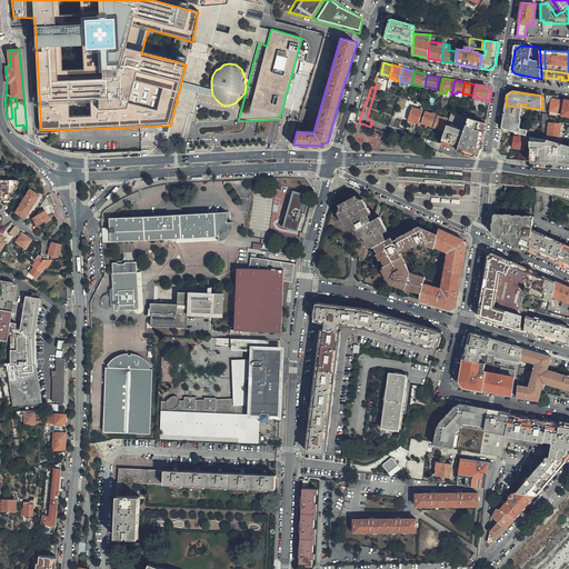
[(561,100),(552,99),(550,111),(558,112),(562,113),(565,101),(561,100)]
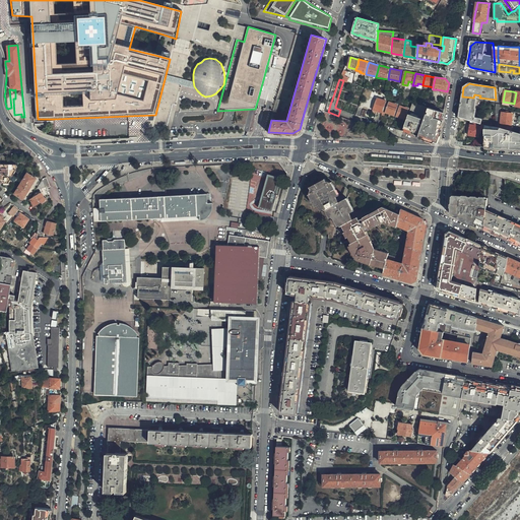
[(480,124),(481,119),(475,118),(474,117),(476,109),(475,109),(476,99),(475,98),(473,98),(462,96),(459,117),(474,122),(479,124),(480,124)]
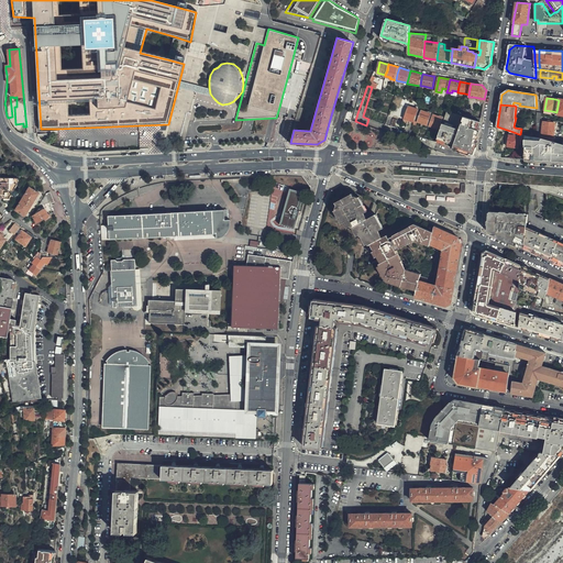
[(410,120),(415,121),(415,120),(419,109),(408,106),(405,118),(410,120)]
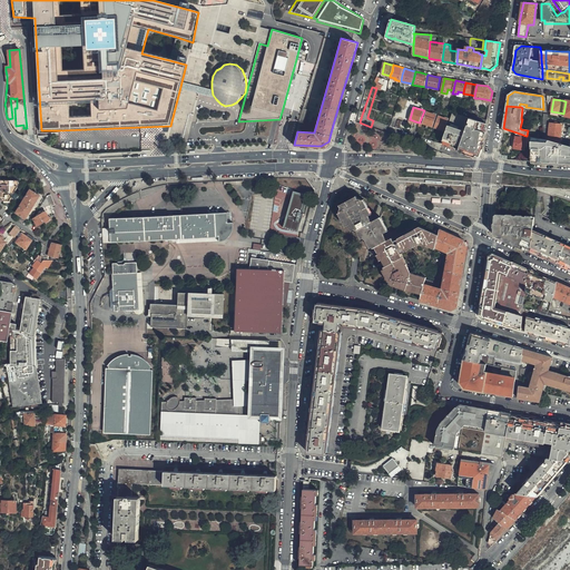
[(436,115),(424,110),(420,121),(422,123),(433,126),(436,115)]
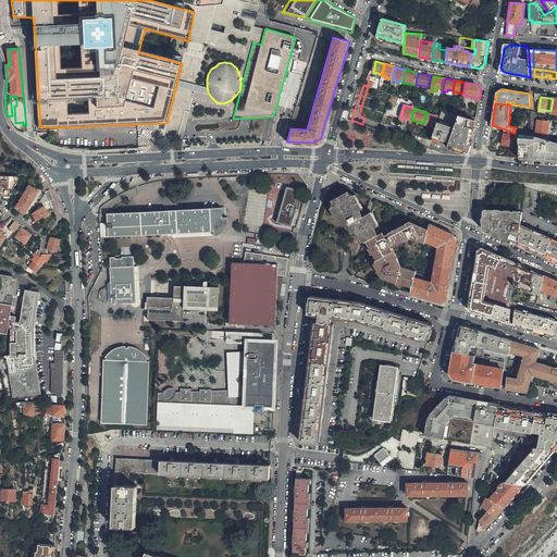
[(431,140),(448,147),(454,130),(459,115),(448,112),(442,110),(431,140)]
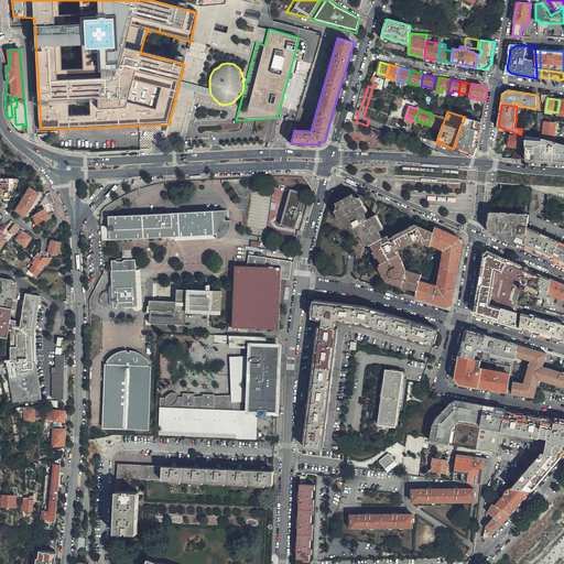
[(431,122),(430,126),(440,129),(444,118),(434,115),(431,122)]
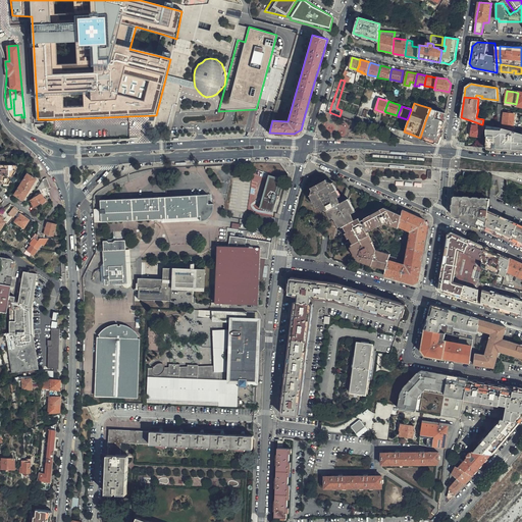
[(425,121),(420,138),(431,141),(437,144),(441,141),(446,113),(430,108),(425,121)]
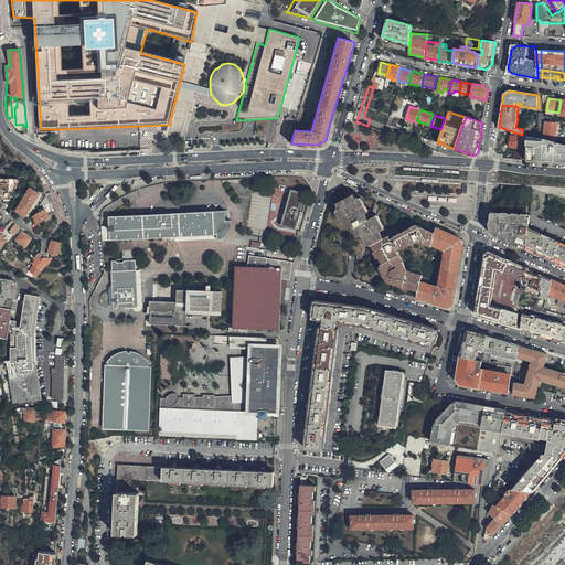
[(543,139),(555,142),(557,124),(545,123),(544,135),(543,139)]
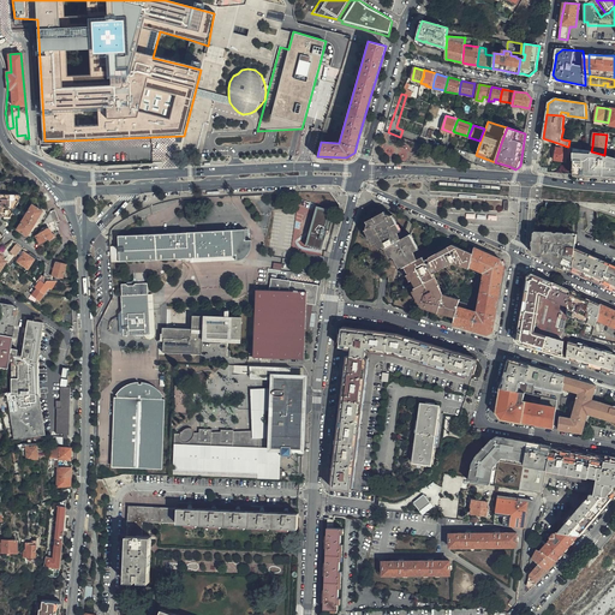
[(573,148),(568,147),(567,147),(561,144),(561,145),(563,147),(562,149),(556,148),(554,159),(566,161),(568,153),(573,154),(573,148)]
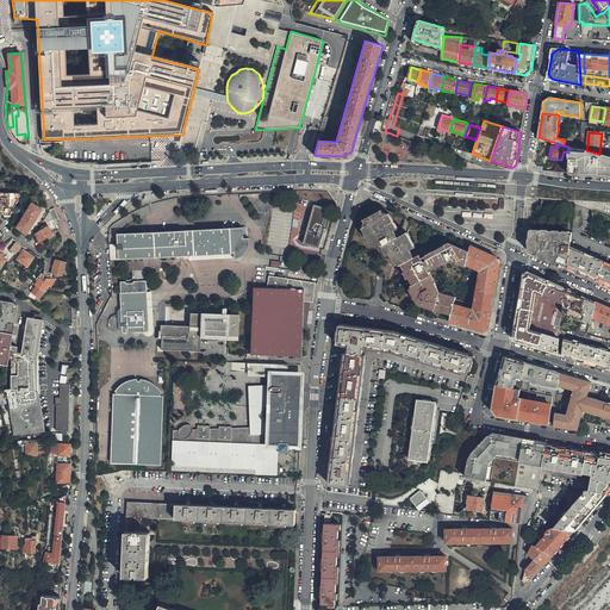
[(580,149),(568,147),(568,153),(568,162),(568,173),(609,175),(609,156),(599,154),(586,150),(580,149)]
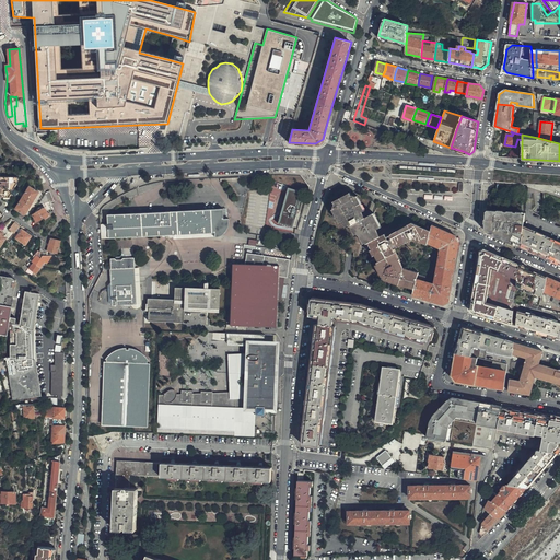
[(0,176),(0,206),(2,205),(0,202),(1,196),(4,196),(10,195),(18,182),(18,177),(12,177),(0,176)]
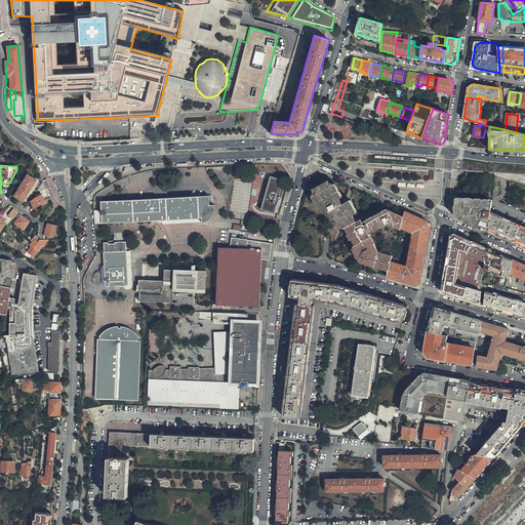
[(36,179),(28,174),(19,187),(14,195),(23,201),(29,192),(36,179)]
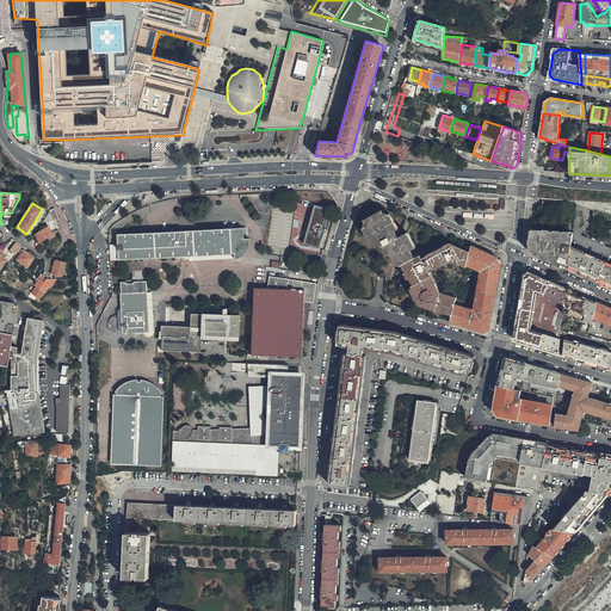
[(323,233),(328,217),(331,209),(314,205),(308,227),(303,244),(319,248),(323,233)]
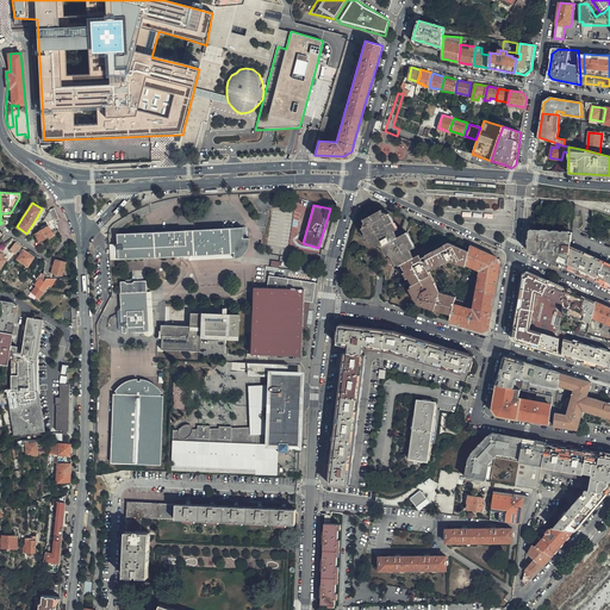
[(54,218),(55,222),(60,218),(55,207),(50,210),(54,218)]
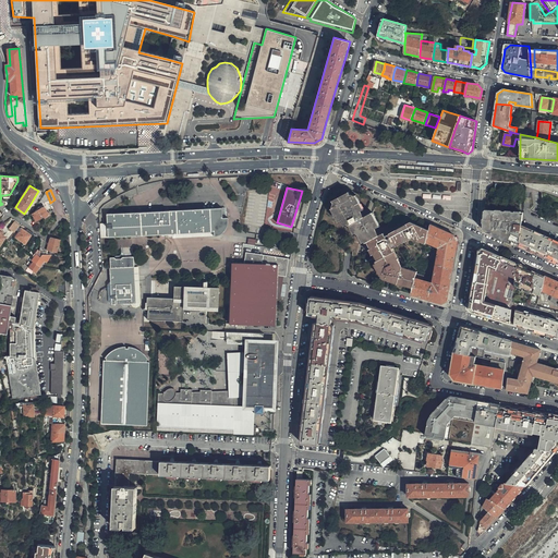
[(45,206),(50,203),(49,199),(46,192),(43,196),(34,209),(36,213),(33,216),(37,221),(44,216),(45,217),(49,214),(45,206)]
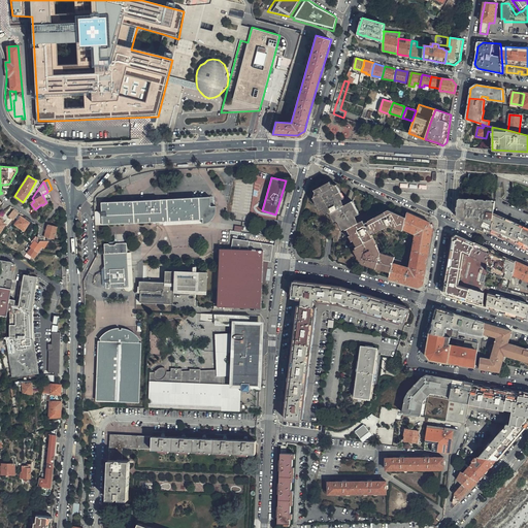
[(317,194),(331,185),(330,182),(315,191),(317,194)]
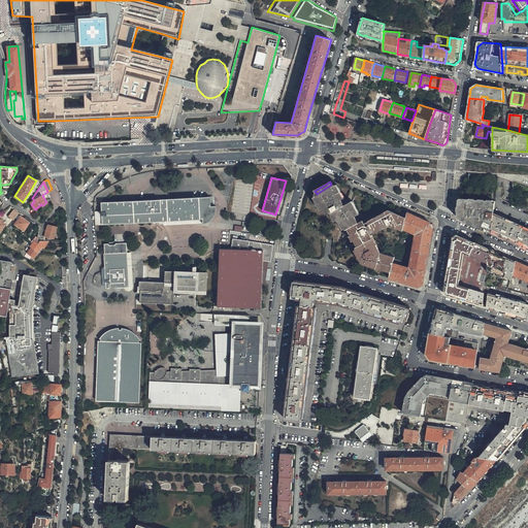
[(403,229),(405,220),(393,213),(393,212),(388,210),(385,212),(386,213),(369,224),(368,222),(364,224),(362,222),(358,224),(354,218),(357,217),(354,212),(349,203),(345,205),(342,200),(334,187),(336,186),(331,185),(317,194),(315,198),(317,198),(322,208),(323,209),(325,209),(328,213),(328,216),(329,216),(331,215),(333,218),(335,222),(336,224),(337,223),(339,222),(344,230),(345,231),(347,231),(350,229),(353,235),(351,236),(349,237),(352,242),(354,241),(356,240),(359,246),(357,248),(356,249),(357,250),(362,260),(367,264),(376,266),(376,268),(384,270),(385,269),(392,271),(394,264),(395,260),(395,257),(391,256),(382,253),(380,251),(371,235),(381,230),(392,223),(395,228),(402,231),(403,229)]
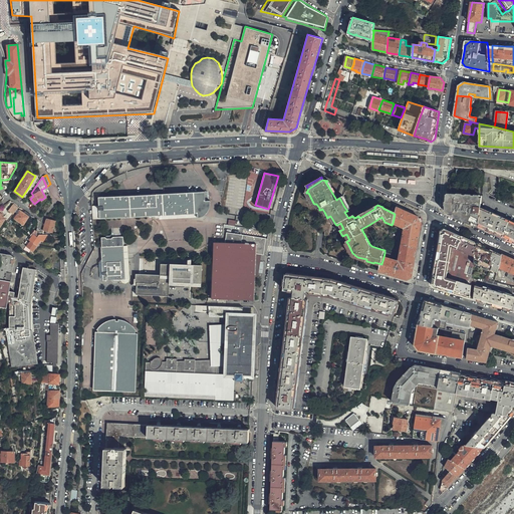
[(325,182),(333,195),(336,193),(328,181),(327,181),(325,182)]
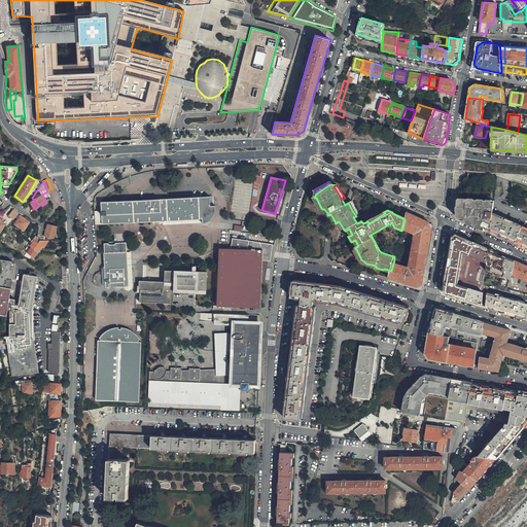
[(95,223),(95,224),(163,221),(202,219),(202,222),(204,222),(207,221),(210,220),(213,215),(214,213),(215,212),(215,206),(213,206),(210,206),(210,196),(100,201),(101,211),(94,211),(95,223)]
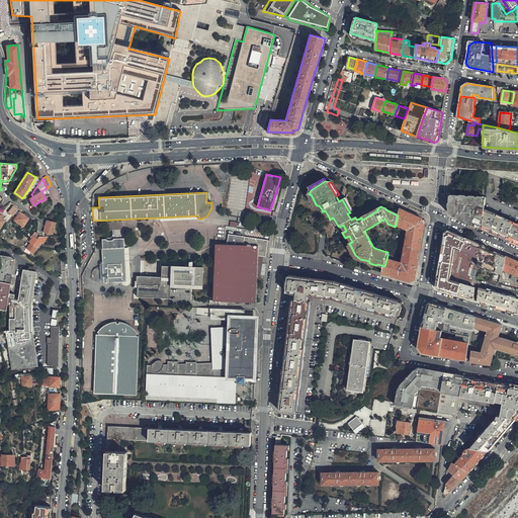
[(311,194),(309,194),(308,195),(315,207),(316,206),(317,205),(316,204),(311,194)]
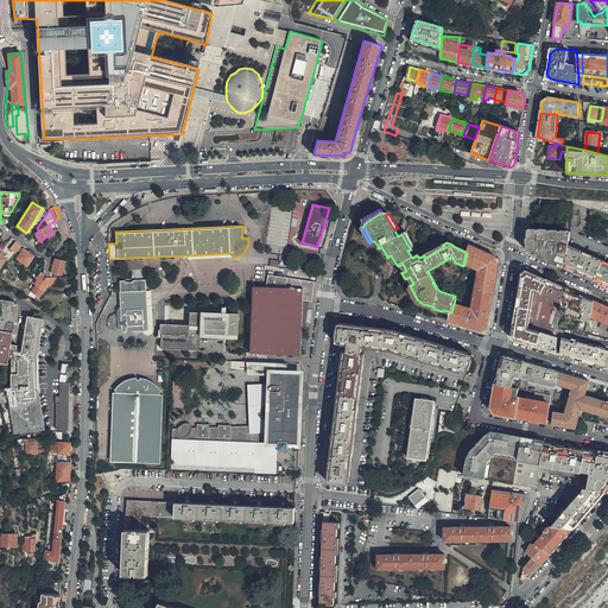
[(570,232),(530,228),(529,236),(527,244),(526,246),(530,253),(537,255),(550,263),(565,268),(567,261),(568,248),(569,244),(570,234),(570,232)]
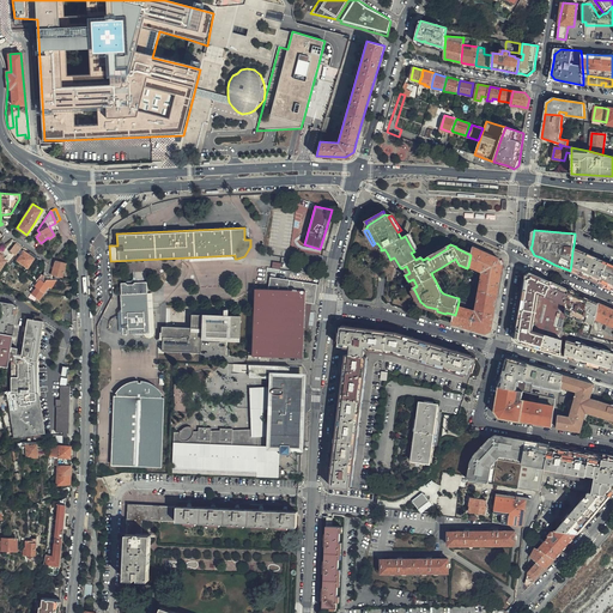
[(411,247),(414,252),(417,249),(408,235),(405,236),(411,247)]
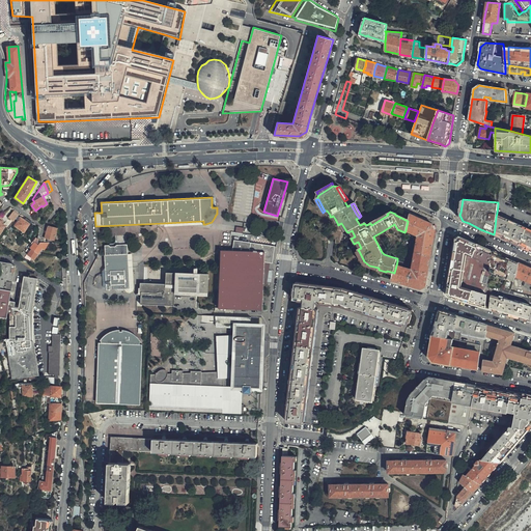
[(8,217),(12,221),(20,215),(16,210),(8,217)]
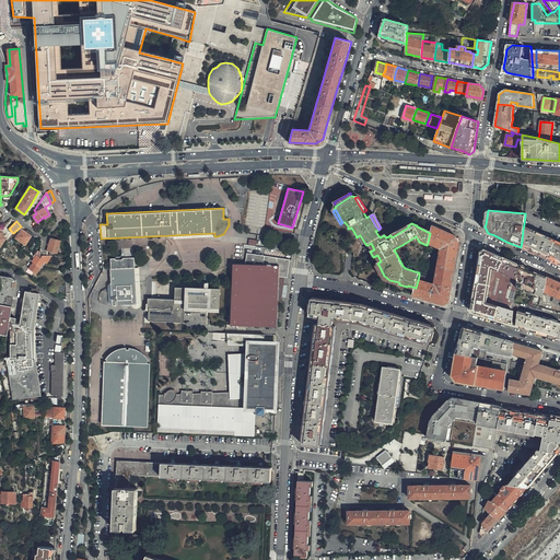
[(409,226),(408,225),(391,235),(392,237),(409,226)]
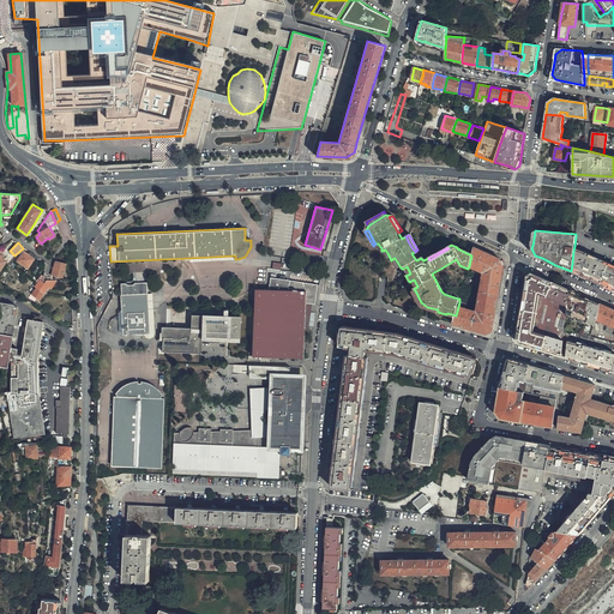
[(501,260),(474,247),(471,253),(471,256),(469,266),(482,272),(483,275),(481,292),(491,295),(498,298),(504,265),(501,260)]
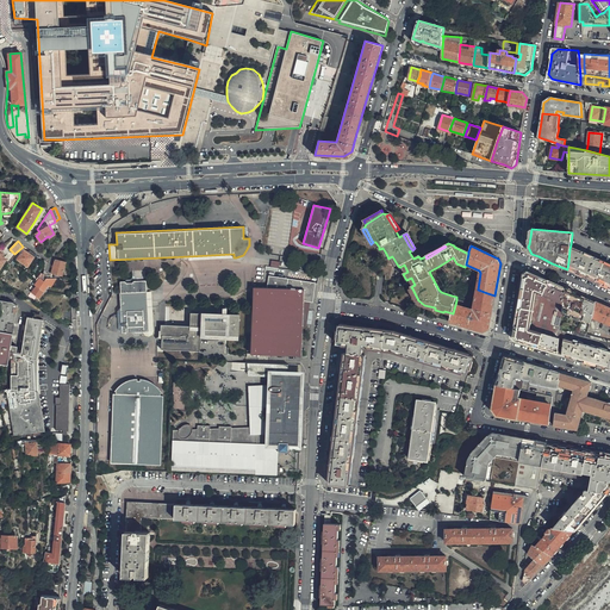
[(567,269),(609,288),(609,266),(570,249),(568,262),(567,269)]
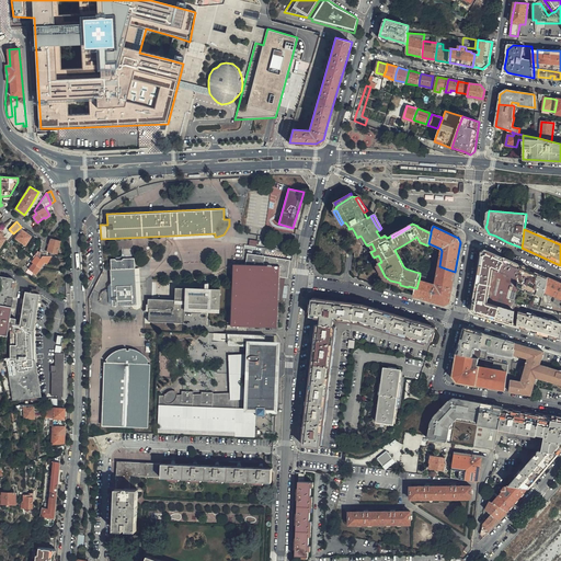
[(33,233),(27,230),(25,232),(21,230),(15,238),(25,244),(33,233)]
